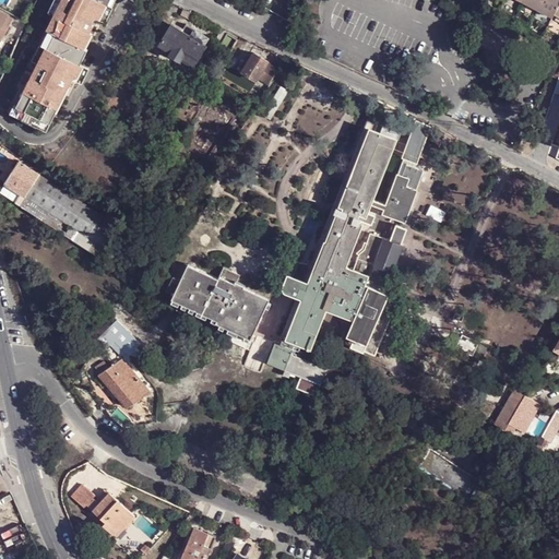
[(18,105),(52,122),(69,88),(69,90),(76,75),(79,76),(84,64),(81,63),(88,48),(85,47),(93,33),(94,33),(98,25),(97,24),(107,2),(109,3),(110,0),(61,0),(56,13),(63,18),(49,47),(47,46),(18,105)]
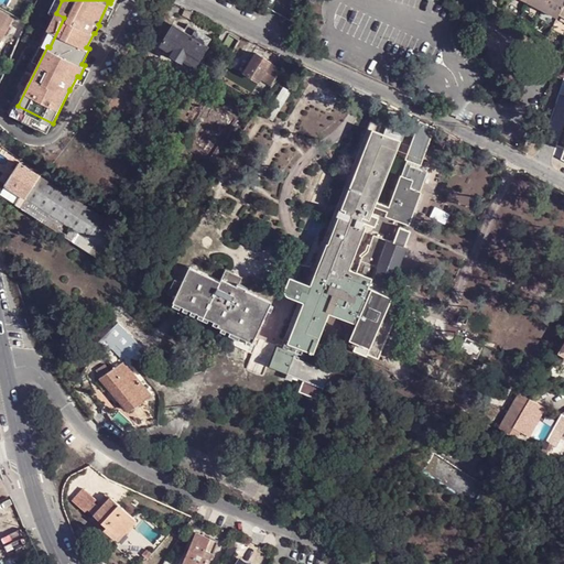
[(563,0),(531,0),(561,15),(563,10),(563,0)]
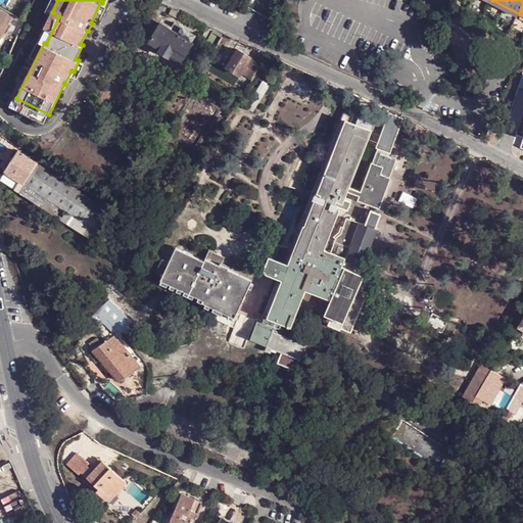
[(182,12),(173,7),(170,13),(179,18),(182,12)]
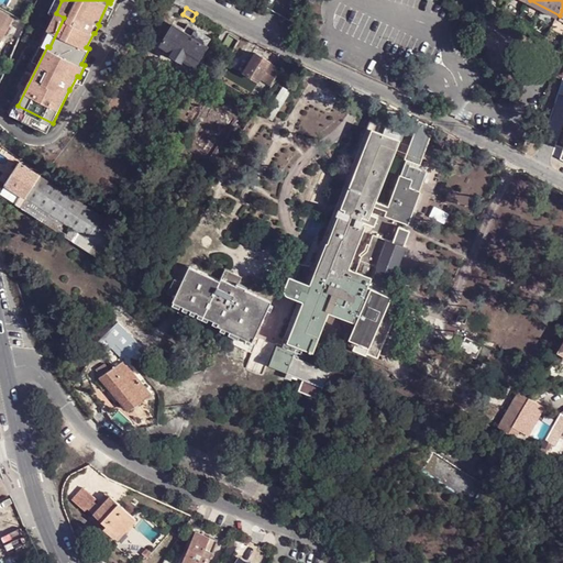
[(12,19),(0,12),(0,41),(0,42),(12,19)]
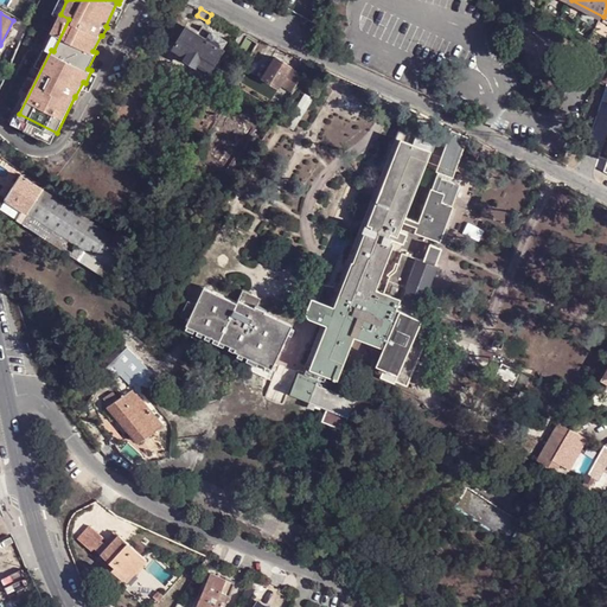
[(186,27),(173,49),(186,57),(184,59),(196,65),(197,63),(210,71),(223,50),(221,49),(225,42),(202,27),(197,34),(186,27)]
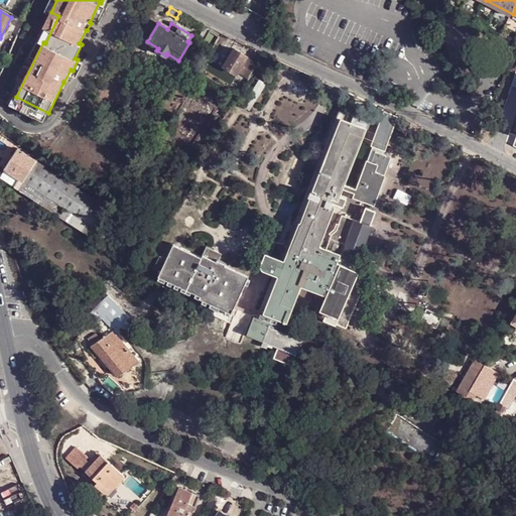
[(224,67),(237,74),(242,67),(244,67),(245,65),(244,63),(248,56),(234,48),(224,67)]
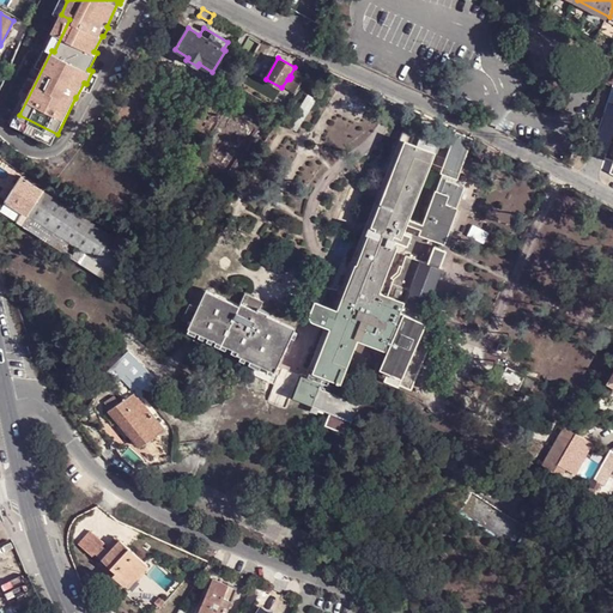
[(612,144),(612,91),(598,138),(612,144)]
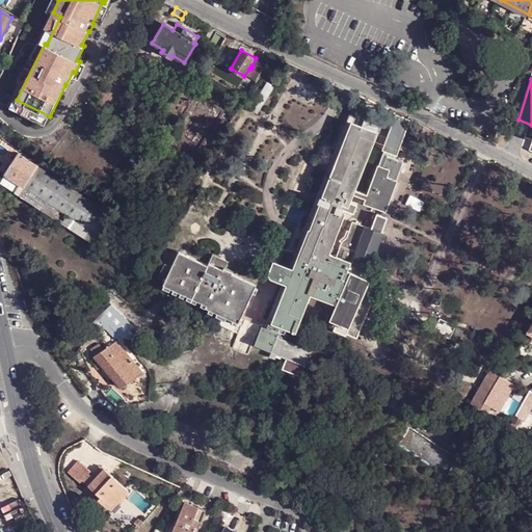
[(268,83),(258,100),(260,102),(263,103),(273,86),(268,83)]
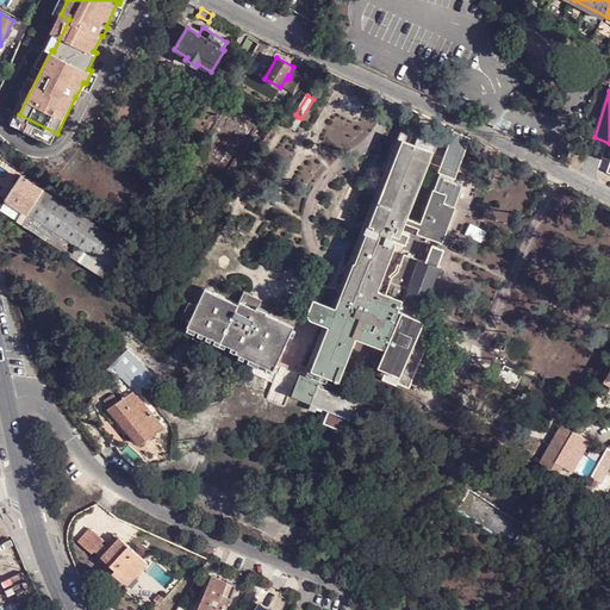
[(330,307),(306,366),(312,368),(354,265),(356,265),(368,232),(372,235),(375,226),(371,225),(406,139),(410,142),(412,136),(400,130),(398,137),(335,293),(331,292),(325,305),(330,307)]
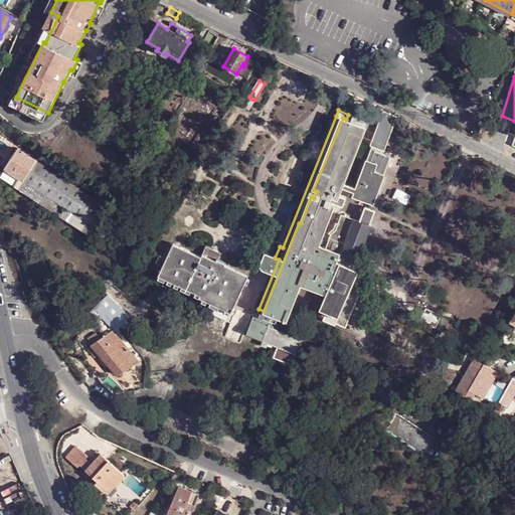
[(373,146),(381,148),(392,116),(384,113),(373,146)]
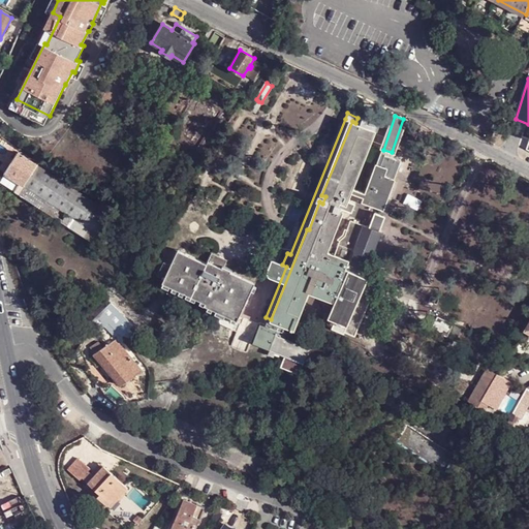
[(345,269),(360,275),(366,261),(369,261),(380,231),(379,231),(384,216),(374,212),(368,227),(363,225),(350,221),(340,245),(336,249),(334,255),(325,253),(341,211),(336,209),(337,206),(351,211),(358,198),(348,195),(368,148),(374,129),(355,123),(352,121),(321,195),(325,196),(322,204),(319,201),(309,229),(307,229),(271,319),(289,327),(303,297),(306,299),(308,302),(316,303),(311,312),(315,314),(312,322),(314,322),(313,325),(317,328),(318,325),(329,300),(337,283),(339,283),(345,269)]
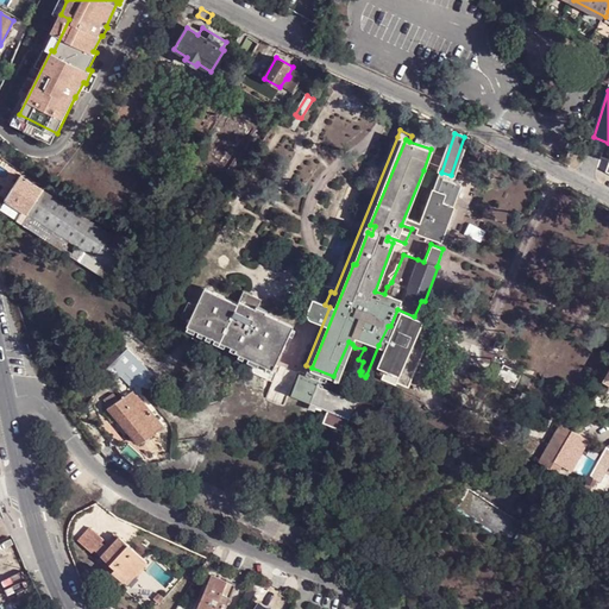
[(478,142),(475,151),(488,157),(495,159),(498,151),(478,142)]
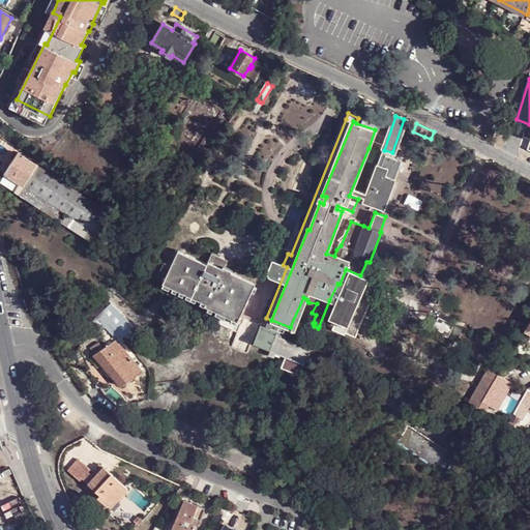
[(407,147),(419,151),(424,137),(413,131),(407,147)]
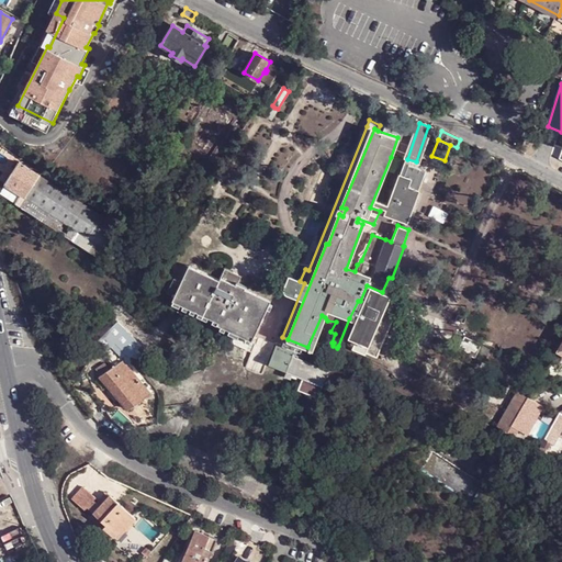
[(19,163),(4,182),(20,192),(105,247),(115,224),(19,163)]
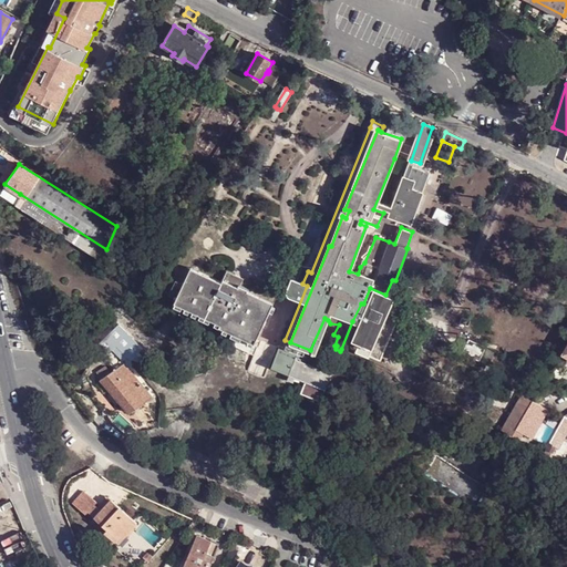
[(389,217),(397,220),(404,223),(411,205),(423,173),(416,169),(408,166),(398,193),(399,194),(389,217)]
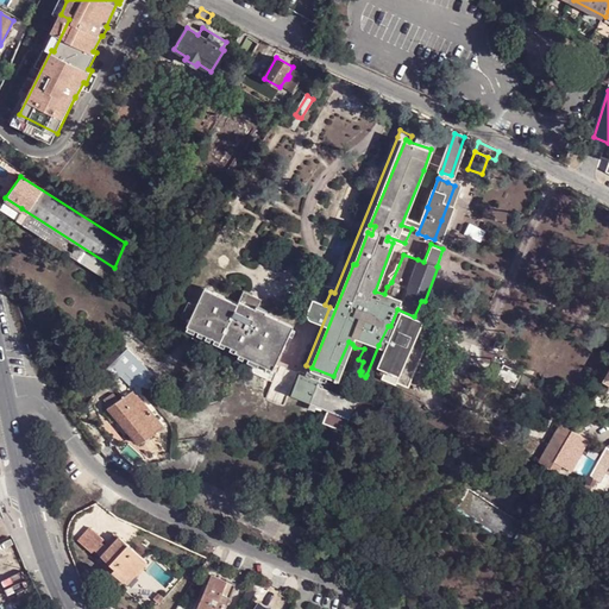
[(110,281),(114,268),(22,208),(16,219),(110,281)]
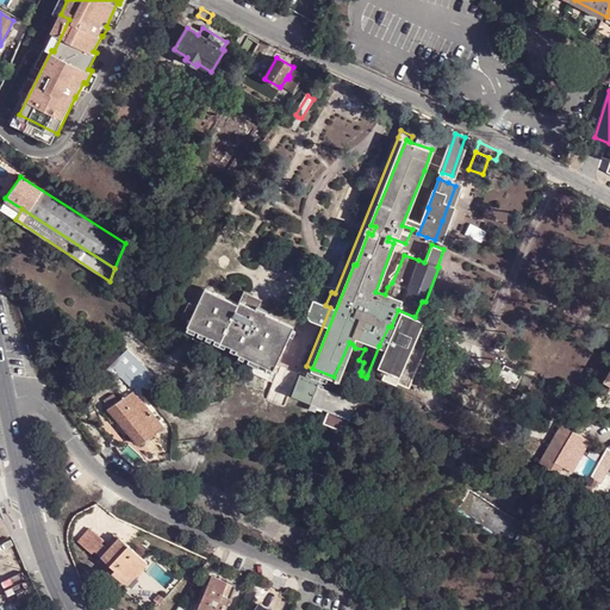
[(188,323),(195,327),(215,291),(207,287),(188,323)]
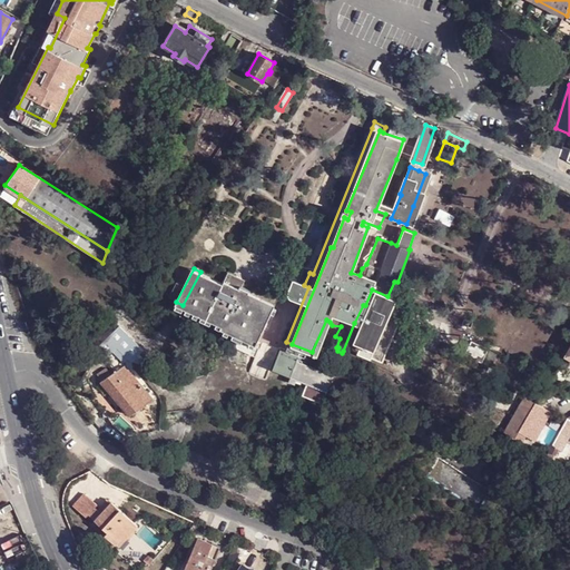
[(255,346),(274,306),(249,294),(251,292),(242,288),(243,286),(227,278),(223,284),(200,272),(183,305),(220,325),(219,328),(255,346)]
